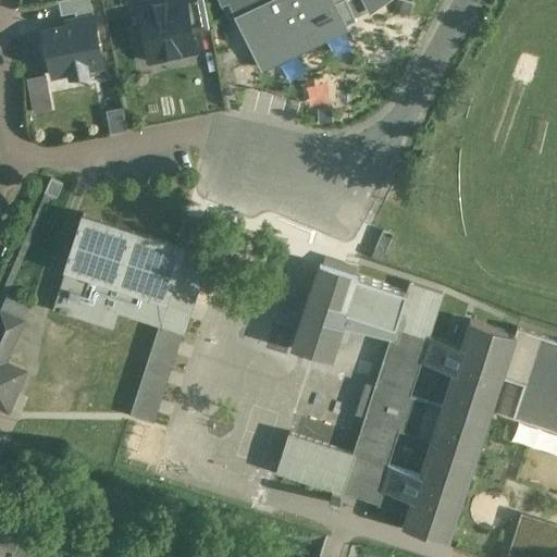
[(88,0),(58,0),(61,14),(75,12),(77,25),(94,22),(88,0)]
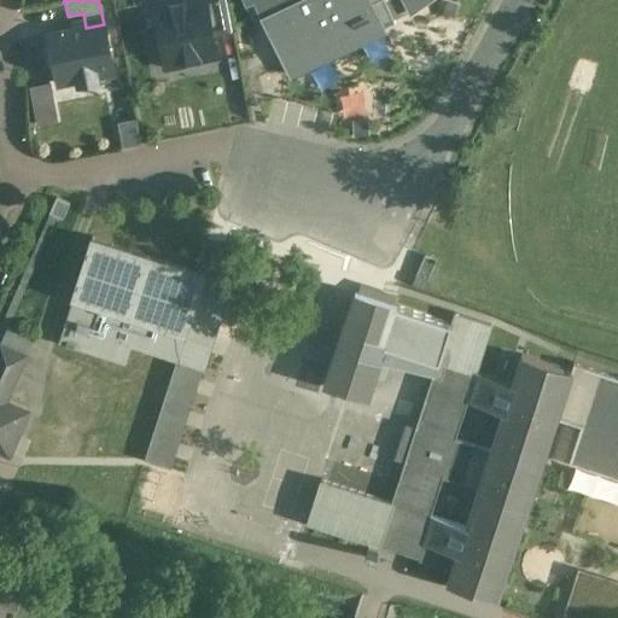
[(187,0),(176,3),(176,5),(156,9),(164,51),(161,51),(164,69),(191,63),(191,60),(216,56),(213,35),(205,0),(187,0)]
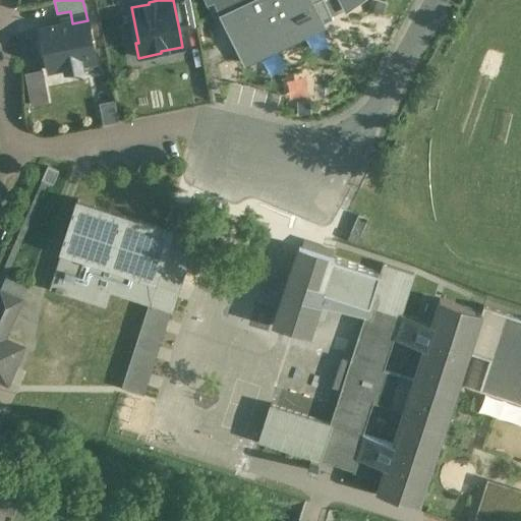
[(189,0),(173,0),(179,30),(195,26),(189,0)]
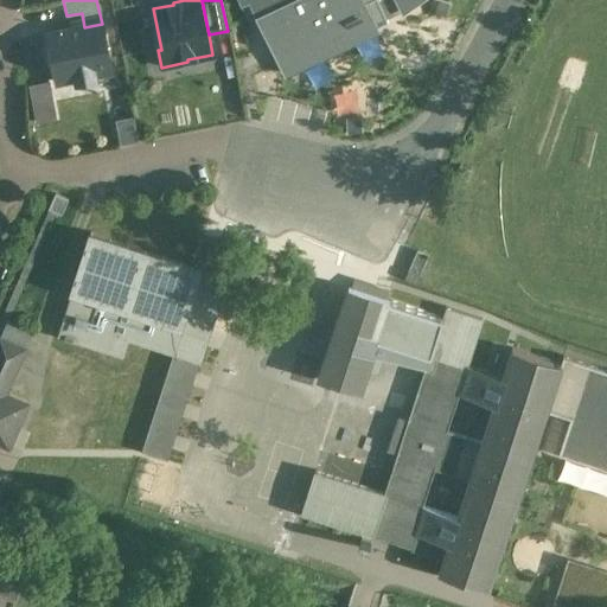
[(241,0),(243,0),(279,77),(375,32),(371,26),(420,0),(232,0),(235,4),(241,0)]
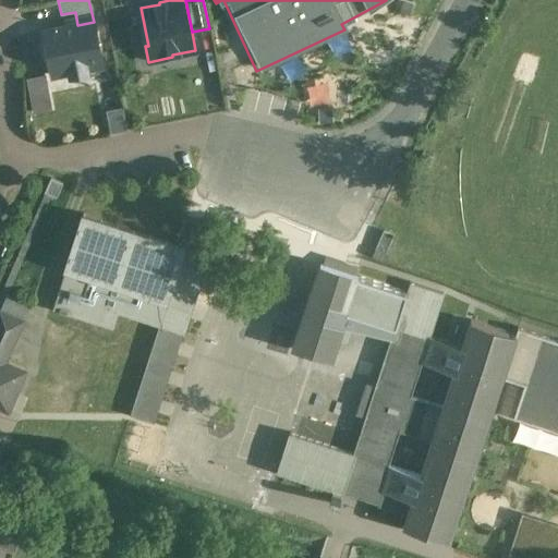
[(77,25),(46,31),(48,39),(45,40),(44,46),(46,58),(49,62),(52,62),(53,71),(69,68),(71,76),(88,73),(86,64),(101,61),(94,22),(77,25)]
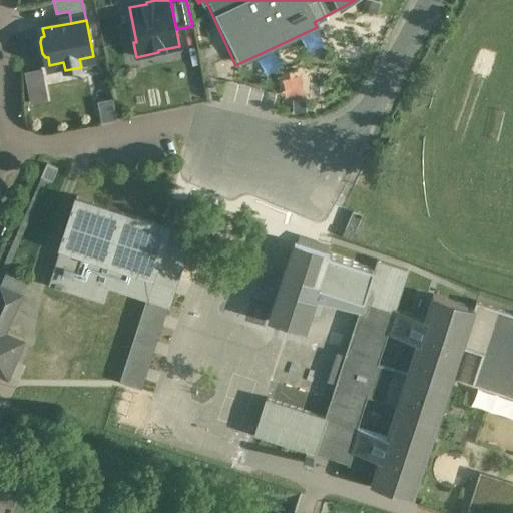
[(284,78),(288,95),(305,91),(301,73),(284,78)]
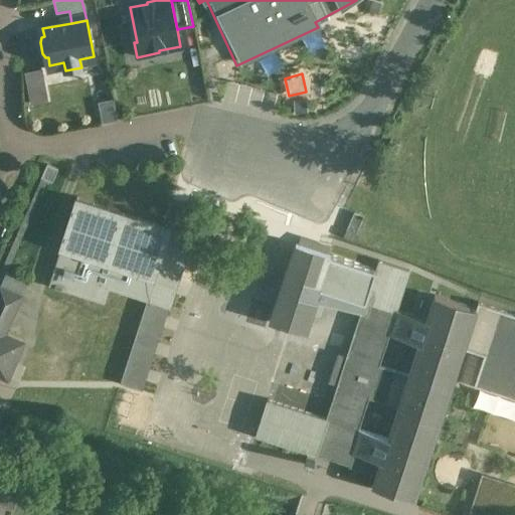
[(47,165),(0,273),(0,287),(47,180),(52,182),(57,170),(47,165)]
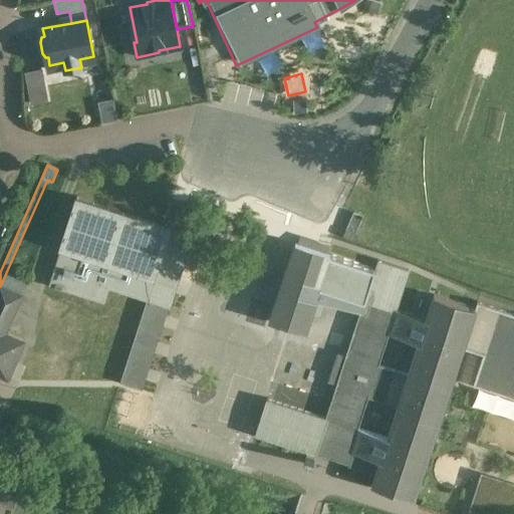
[(171,228),(76,198),(60,247),(61,248),(155,278),(171,228)]
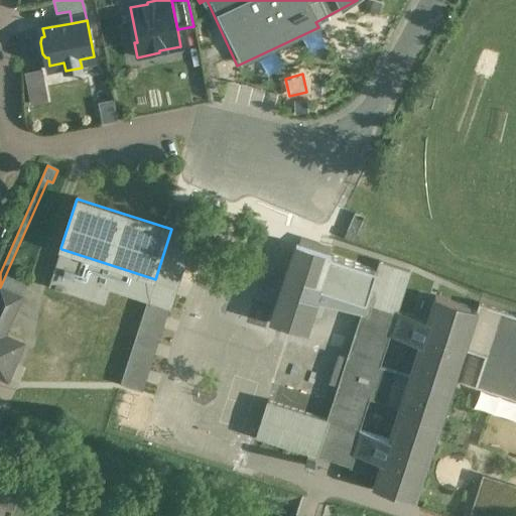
[(171,229),(155,279),(61,249),(49,285),(55,287),(54,288),(62,290),(62,289),(105,303),(109,288),(148,301),(121,383),(143,390),(169,307),(170,308),(194,236),(171,229)]
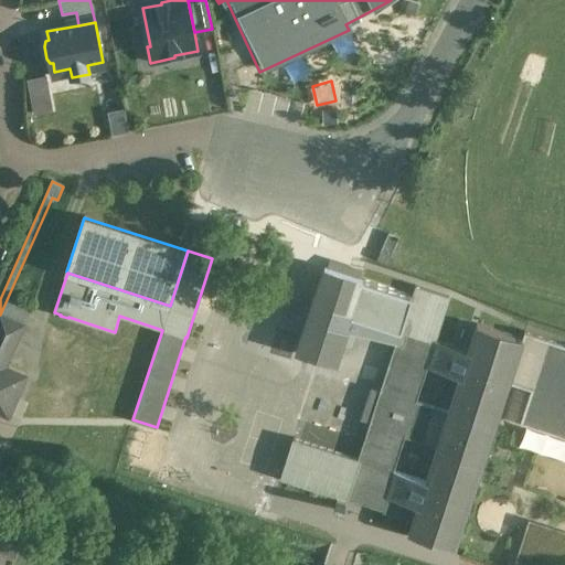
[(362,279),(326,267),(298,350),(301,351),(301,352),(307,354),(307,352),(336,361),(347,326),(362,279)]
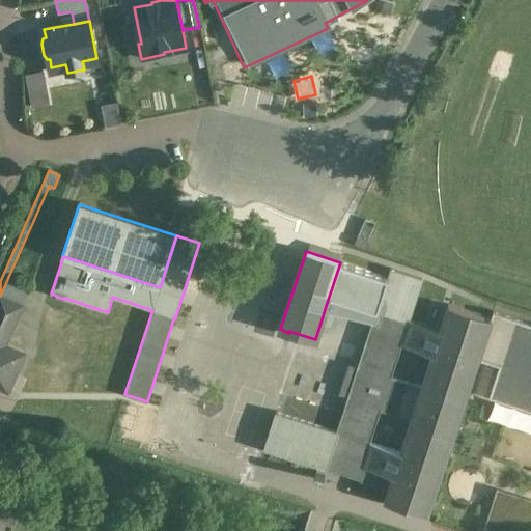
[(492,318),(491,318),(448,305),(440,331),(408,320),(421,279),(390,269),(387,278),(340,262),(326,306),(372,322),(357,370),(351,369),(343,391),(350,393),(337,432),(276,412),(264,448),(318,466),(327,468),(337,471),(361,479),(360,480),(389,490),(386,501),(428,514),(428,513),(428,512),(478,359),(491,320),(492,318)]
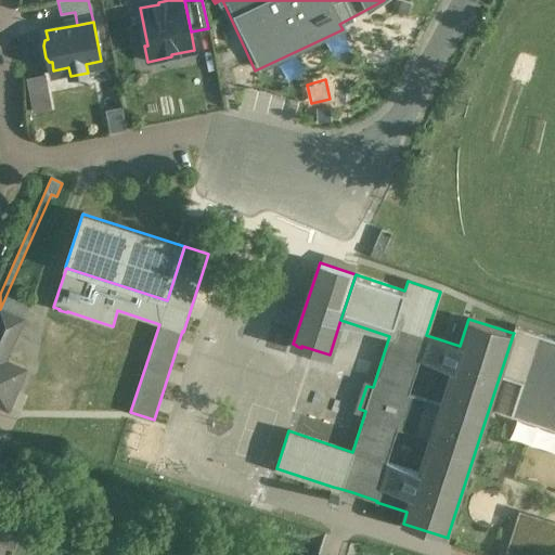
[(0,309),(0,403),(8,408),(24,371),(4,362),(23,319),(0,309)]
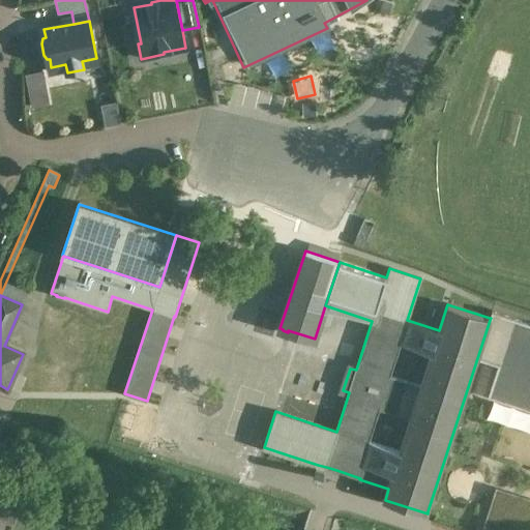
[(529,323),(492,311),(490,318),(491,318),(490,320),(477,358),(498,364),(488,396),(529,410),(529,323)]
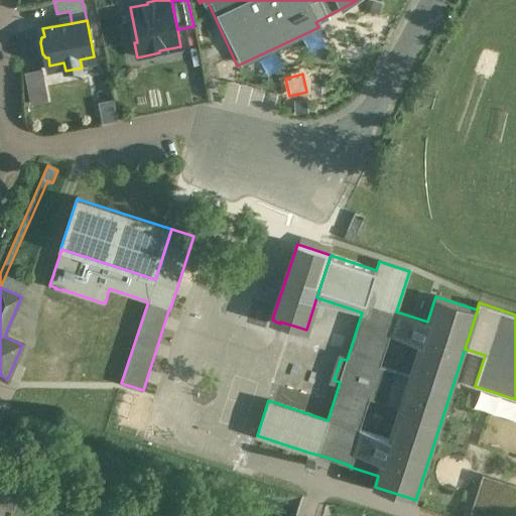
[(317,455),(309,453),(307,459),(305,465),(313,468),(315,462),(315,461),(317,455)]
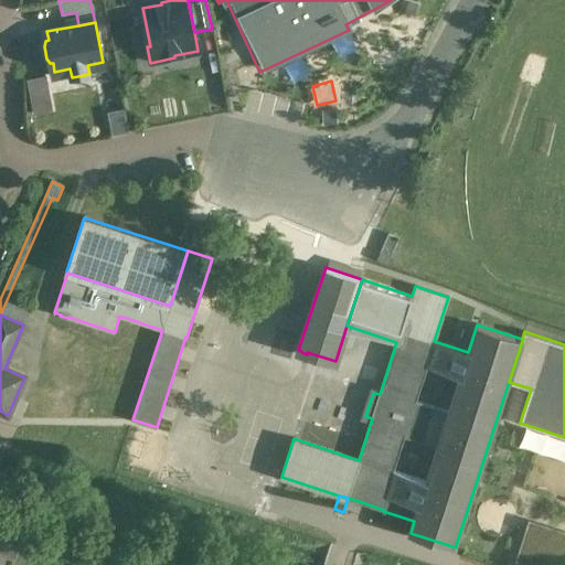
[(564,564),(564,531),(529,520),(515,562),(524,564),(564,564)]
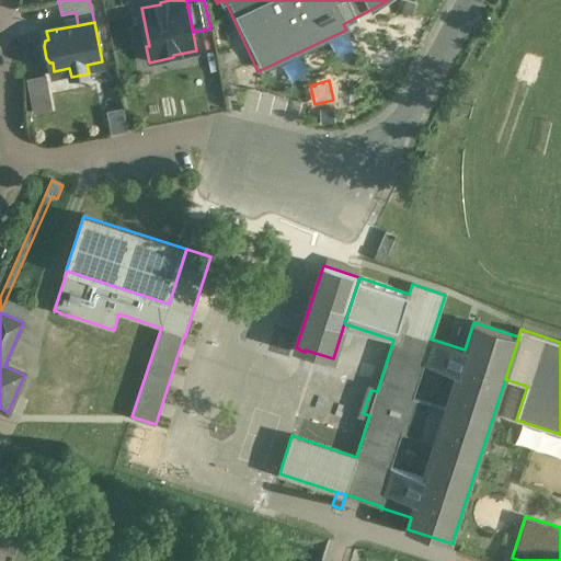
[(23,528),(0,519),(0,550),(14,556),(23,528)]
